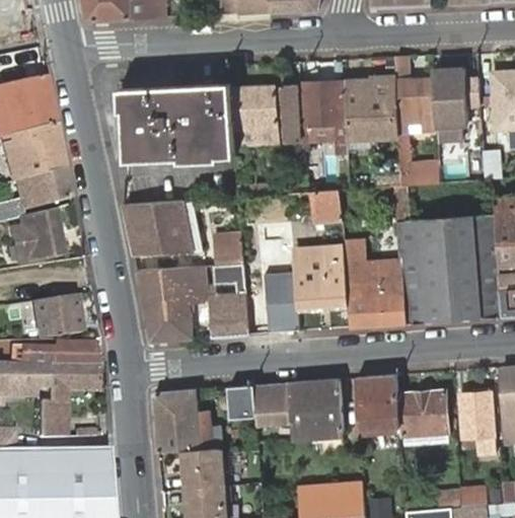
[(79,0),(84,20),(162,17),(160,0),(79,0)]
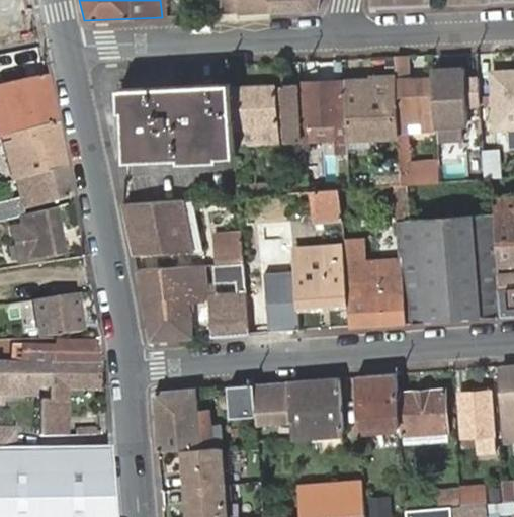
[(220,0),(220,15),(265,13),(265,0),(220,0)]
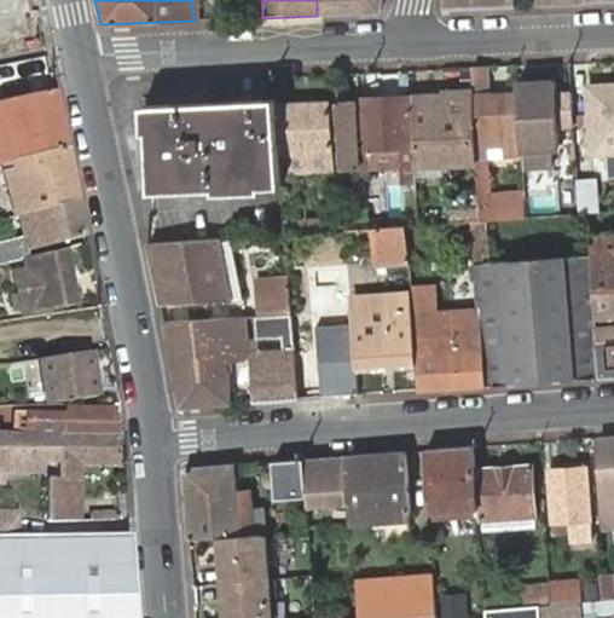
[(376,13),(378,0),(317,0),(317,16),(376,13)]
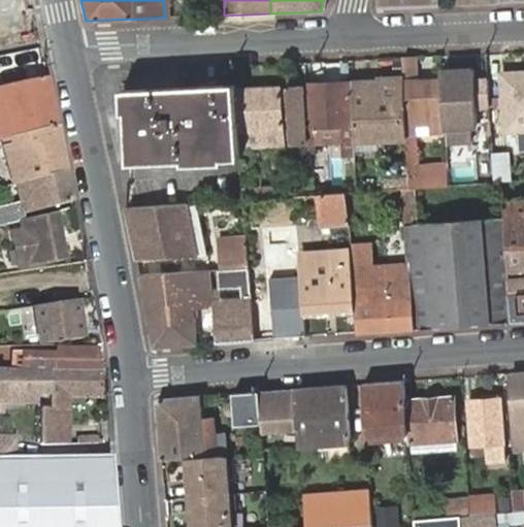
[(381,0),(380,8),(443,5),(441,0),(381,0)]
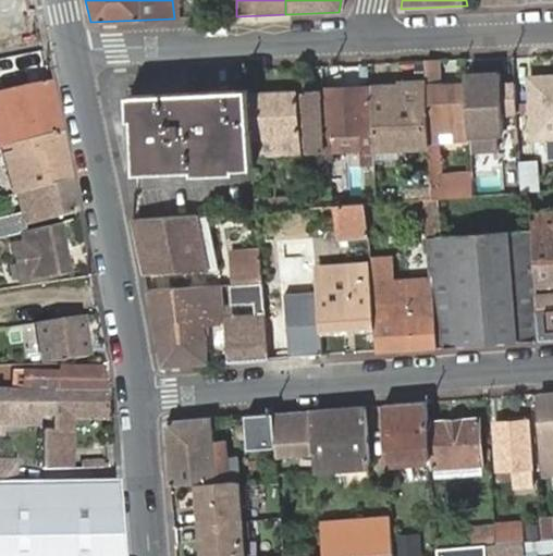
[(428,150),(430,199),(438,198),(470,196),(469,185),(438,187),(433,133),(452,132),(452,138),(467,137),(465,84),(438,85),(435,62),(422,62),(424,82),(424,87),(428,150)]
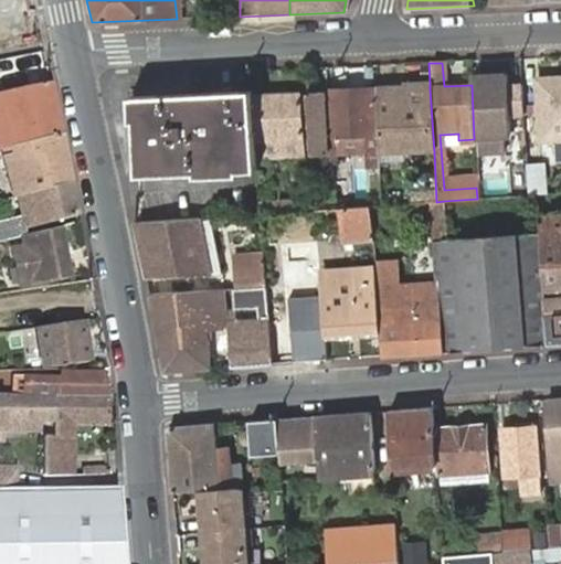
[(472,85),(474,139),(508,136),(504,74),(470,76),(472,85)]
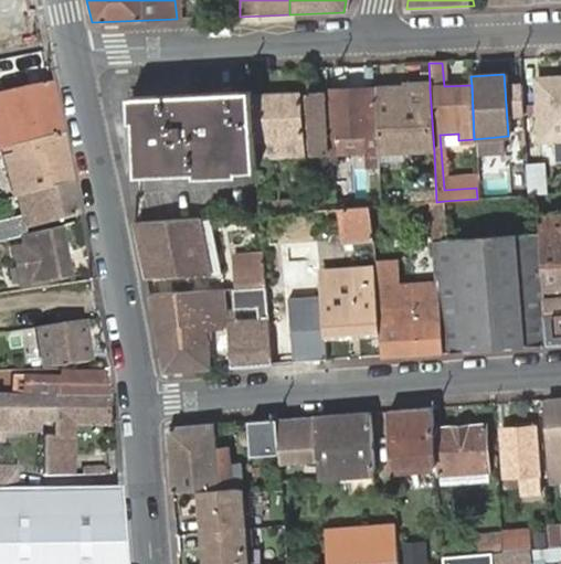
[(560,78),(533,81),(538,145),(560,141),(560,78)]
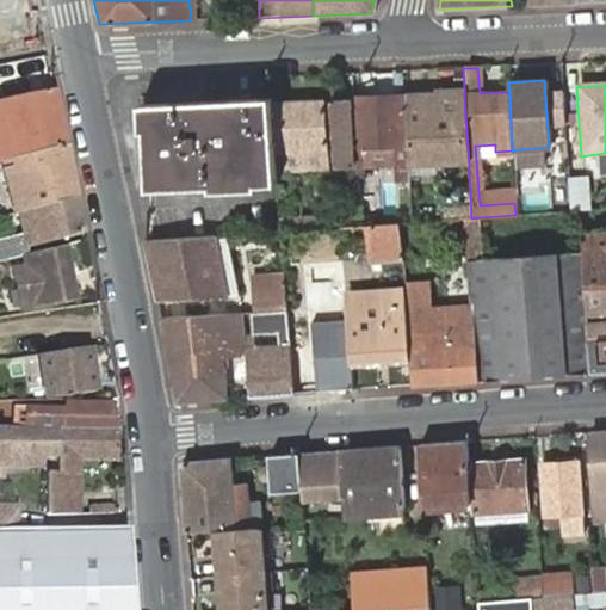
[(62,148),(49,88),(0,99),(0,160),(62,148)]
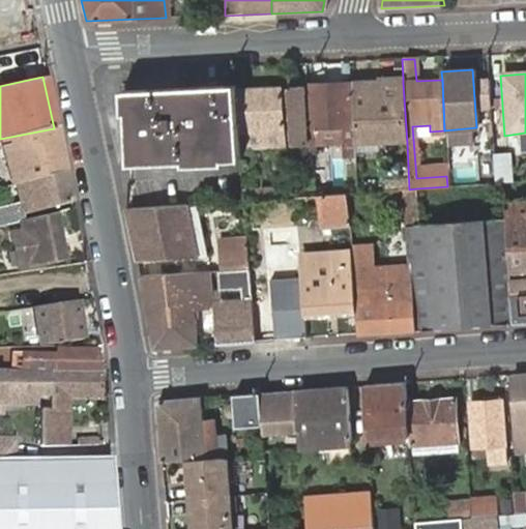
[(353,86),(357,142),(357,146),(407,143),(403,83),(403,78),(377,79),(377,81),(352,81),(353,86)]
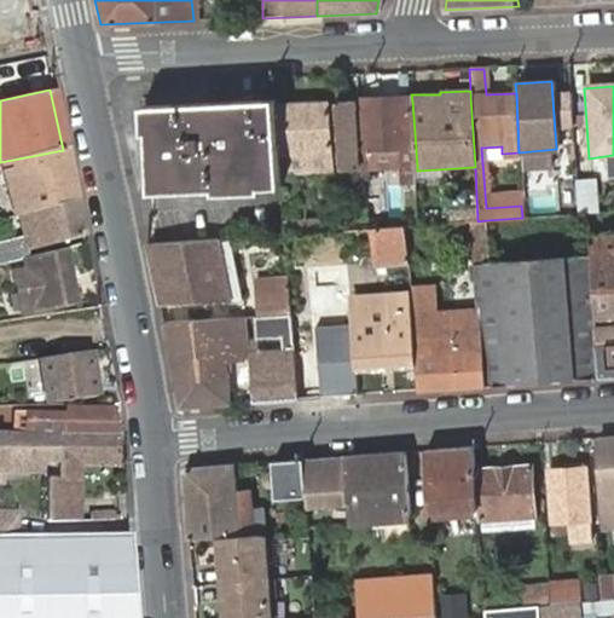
[(357,99),(363,169),(371,168),(370,149),(401,148),(403,167),(417,166),(412,100),(411,94),(357,99)]
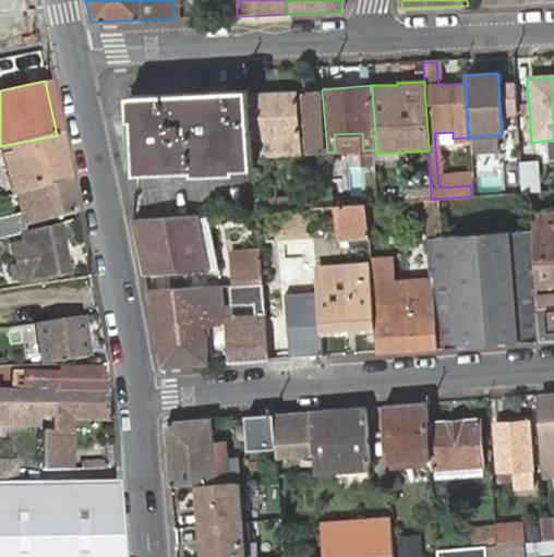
[(301,91),(306,155),(327,153),(322,89),(301,91)]
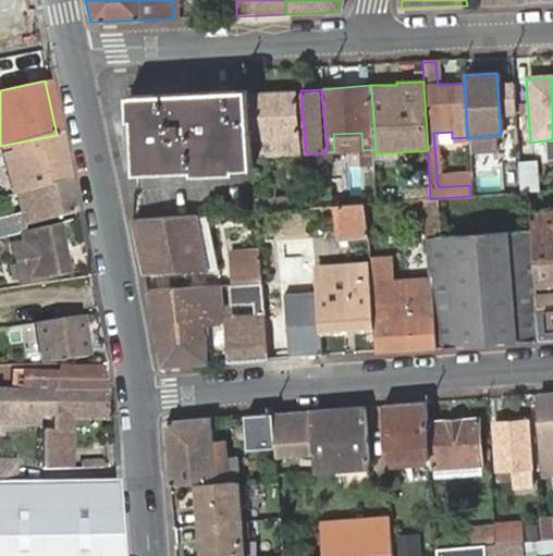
[(294,91),(245,95),(249,159),(260,158),(300,155),(298,136),(294,91)]
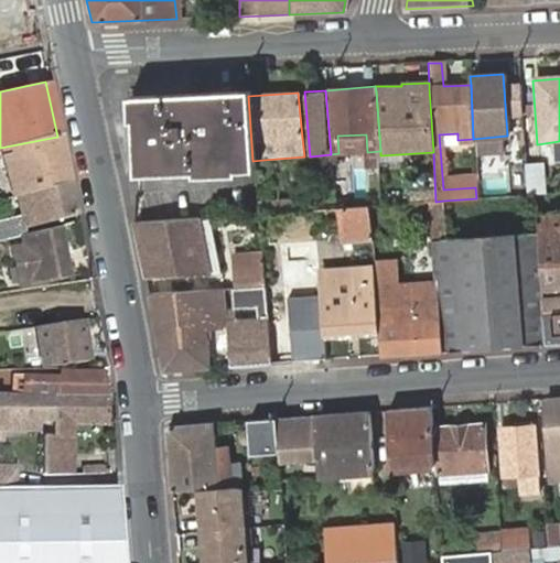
[(252,161),(248,96),(130,99),(132,173),(254,172),(252,161)]
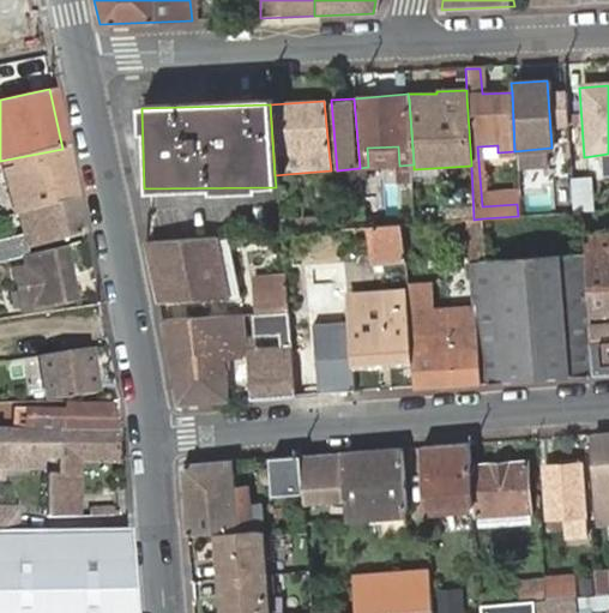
[(73,204),(62,149),(0,161),(0,184),(7,217),(10,217),(73,204)]
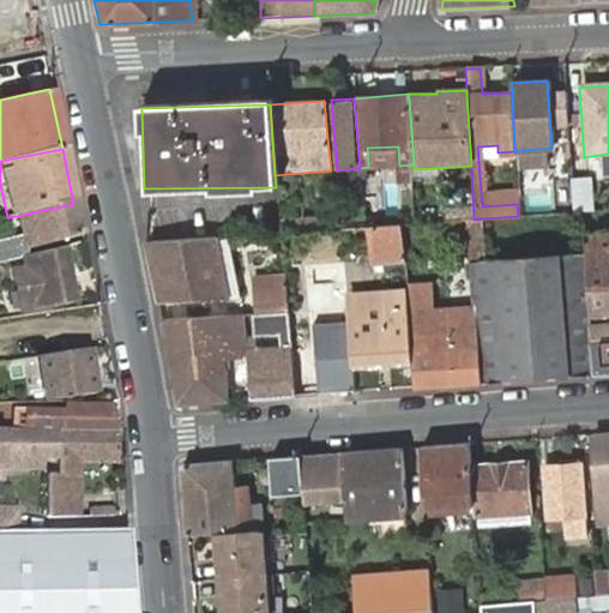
[(550,186),(552,214),(566,212),(564,185),(550,186)]
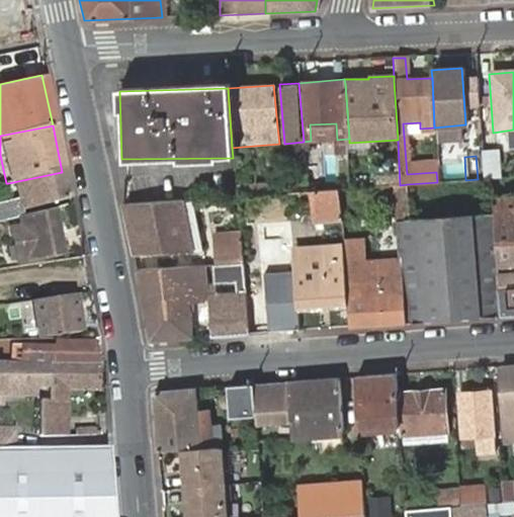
[(436,172),(437,182),(448,181),(445,157),(436,157),(436,172)]
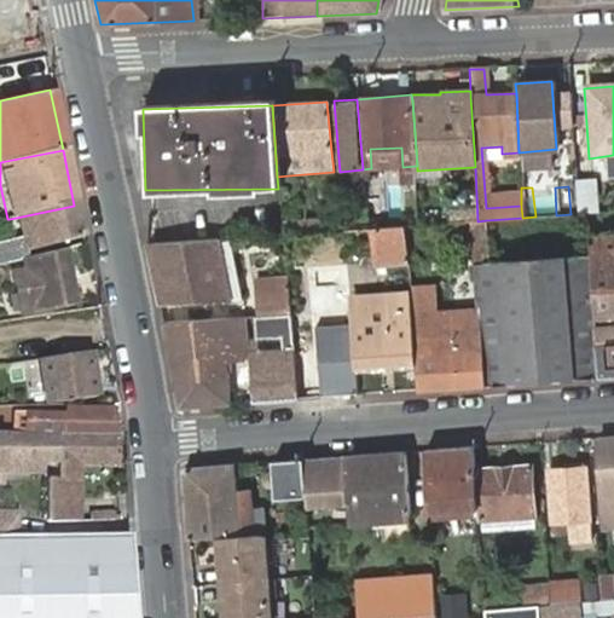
[(74,206),(10,219),(15,240),(0,243),(0,266),(6,265),(18,263),(17,253),(81,241),(74,206)]
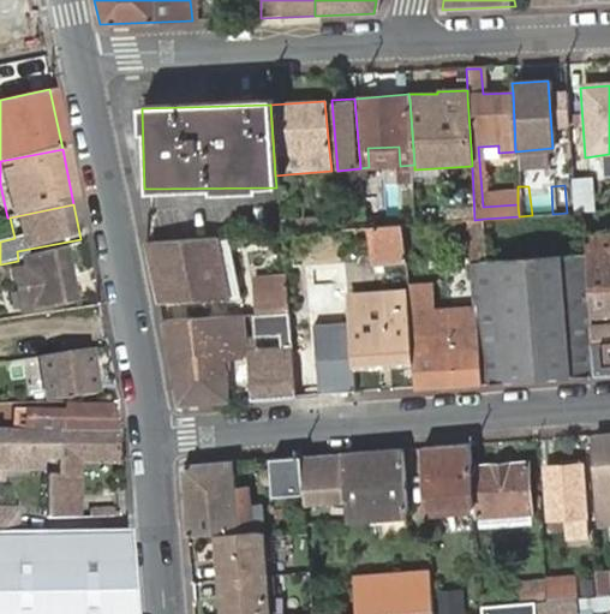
[(474,220),(468,220),(471,261),(485,261),(483,219),(474,220)]
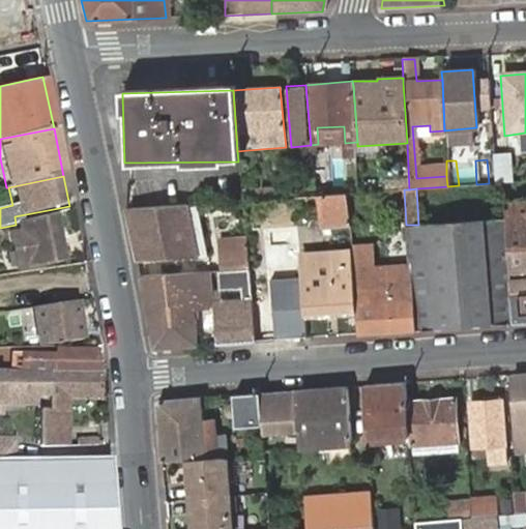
[(344,194),(317,195),(320,226),(347,224),(344,194)]
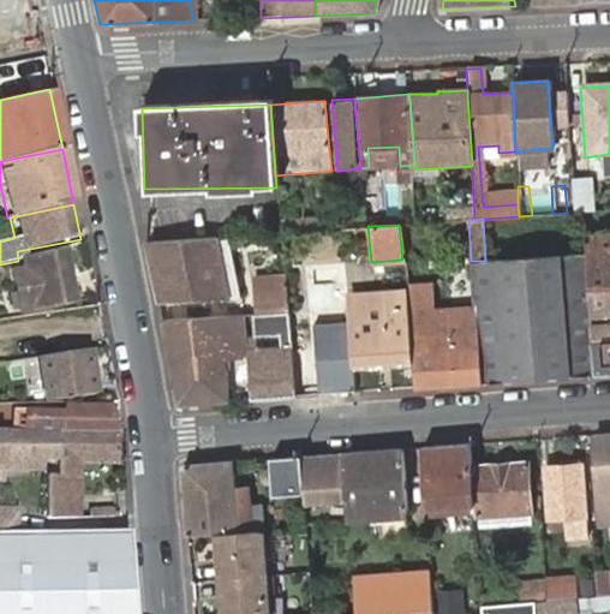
[(226,236),(142,240),(155,304),(235,296),(226,236)]
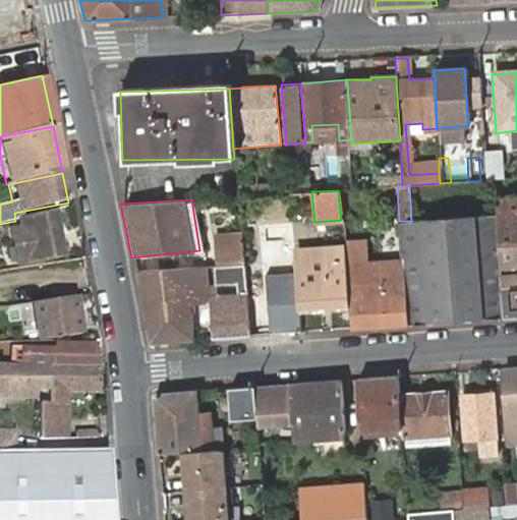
[(503,318),(516,315),(516,205),(493,207),(495,226),(503,318)]
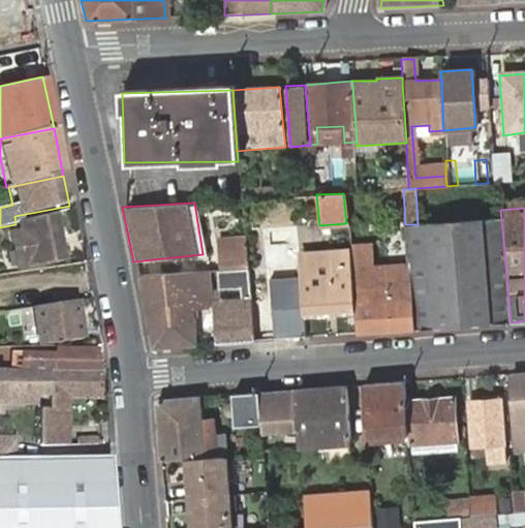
[(52,217),(18,223),(16,224),(5,226),(13,267),(25,265),(60,259),(52,217)]
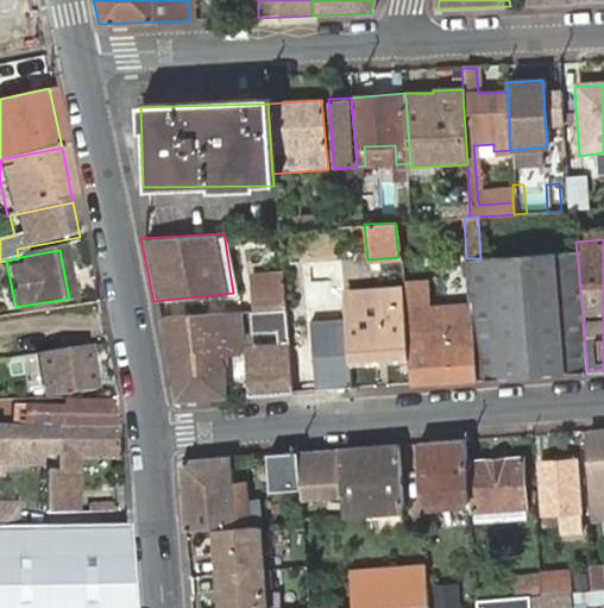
[(466,258),(471,314),(477,378),(587,371),(578,264),(480,269),(480,258),(466,258)]
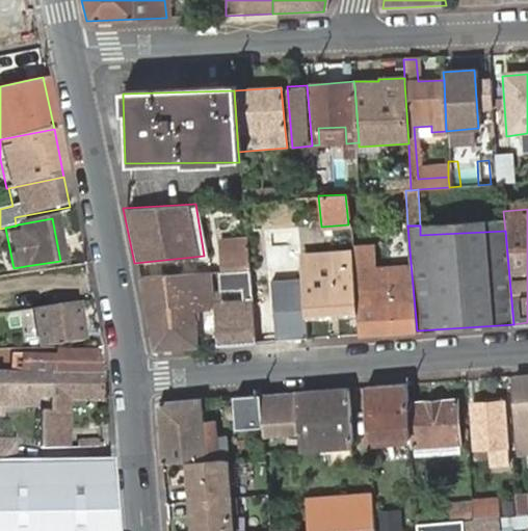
[(245,237),(217,239),(218,253),(246,250),(245,237)]
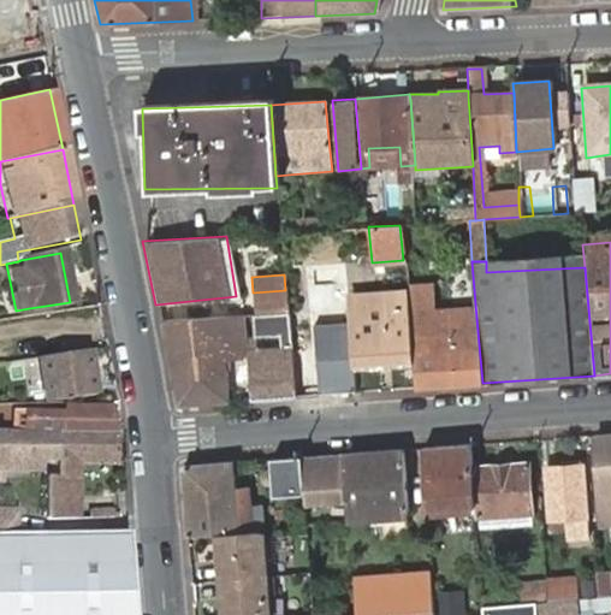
[(405,287),(348,291),(349,303),(383,301),(383,296),(405,295),(405,287)]
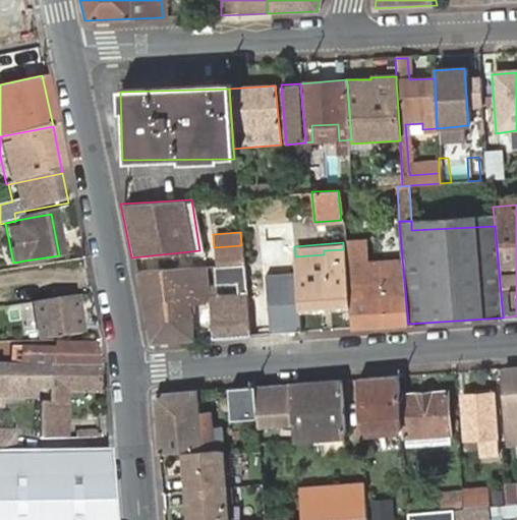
[(242,264),(241,245),(214,247),(216,266),(242,264)]
